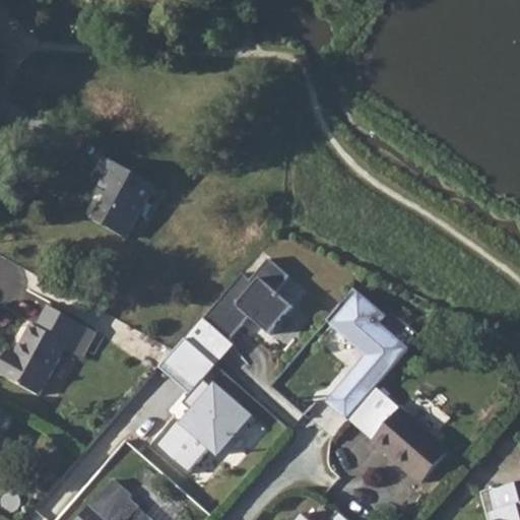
[(106,197),(93,219),(128,238),(156,185),(106,156),(98,172),(106,177),(98,193),(106,197)]
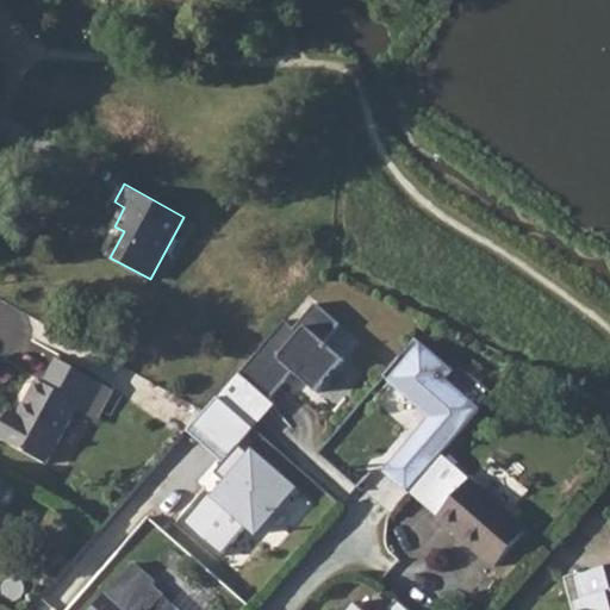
[(340,324),(313,303),(294,325),(285,317),(240,373),(267,396),(290,367),(315,387),(338,358),(323,344),(340,324)]
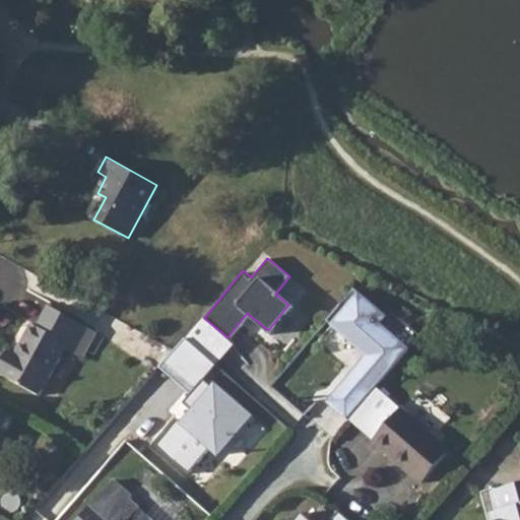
[(384,315),(358,293),(331,323),(370,355),(349,379),(346,376),(326,399),(348,417),(408,345),(379,322),(384,315)]
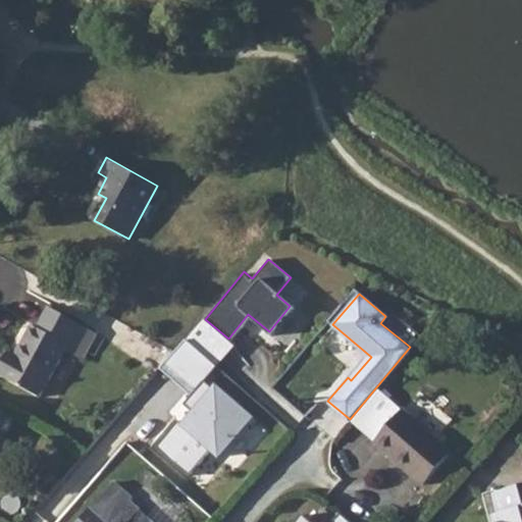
[(12,351),(0,373),(44,397),(69,350),(86,359),(100,332),(53,306),(42,326),(37,323),(19,354),(12,351)]
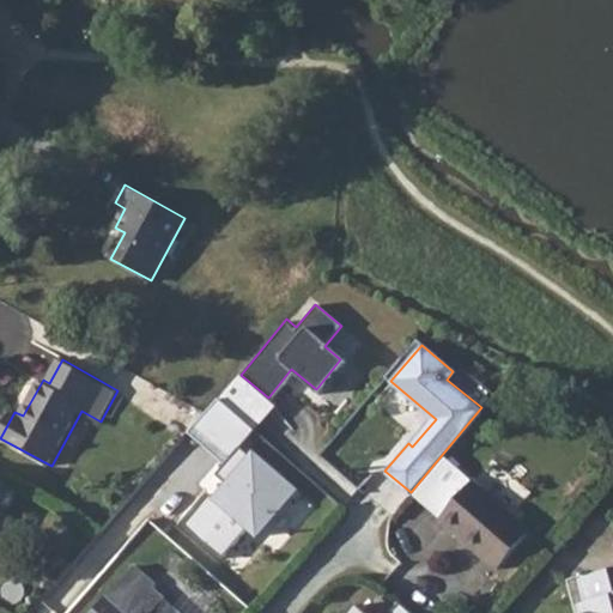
[(275,407),(268,398),(241,375),(188,435),(228,461),(243,444),(275,407)]
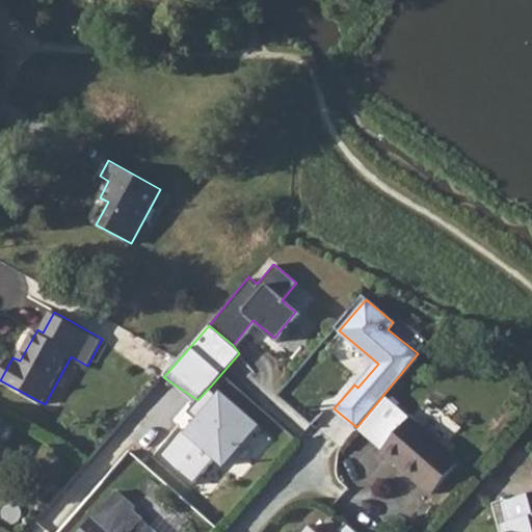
[(260,427),(211,386),(197,400),(156,454),(195,484),(212,460),(219,468),(260,427)]
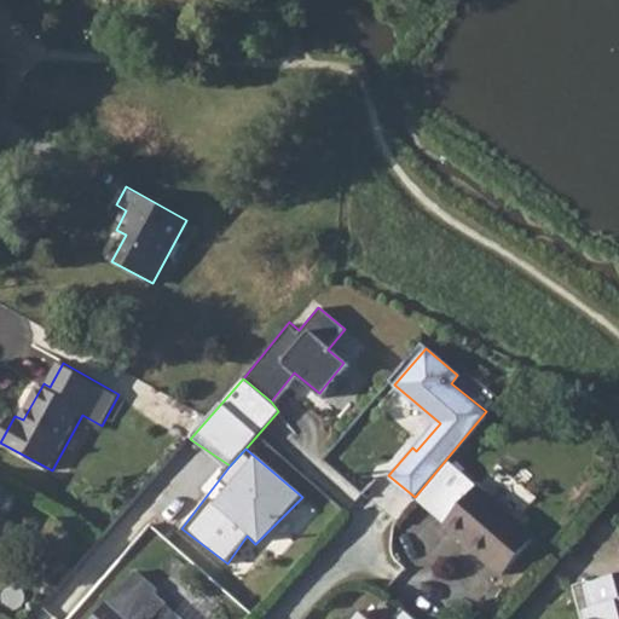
[(0,512),(5,514),(17,491),(0,481),(0,512)]
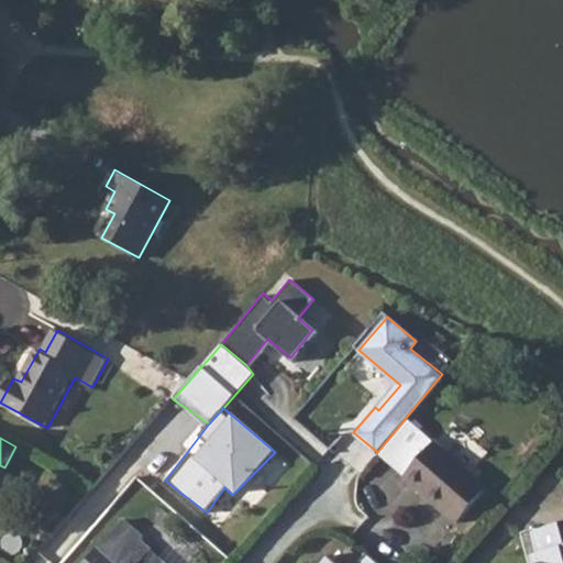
[(432,441),(403,475),(454,522),(485,487),(432,441)]
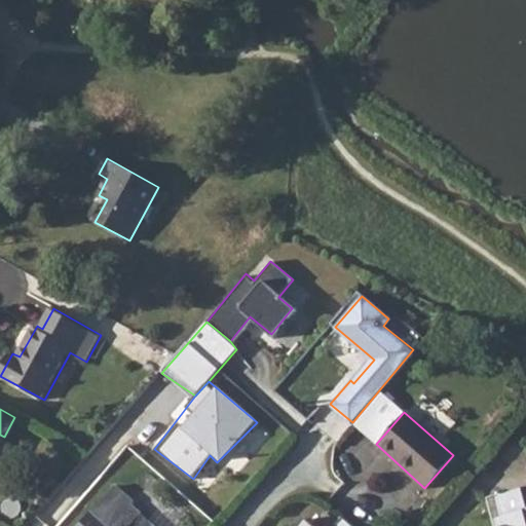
[(113,487),(78,525),(110,525),(129,505),(132,503),(113,487)]
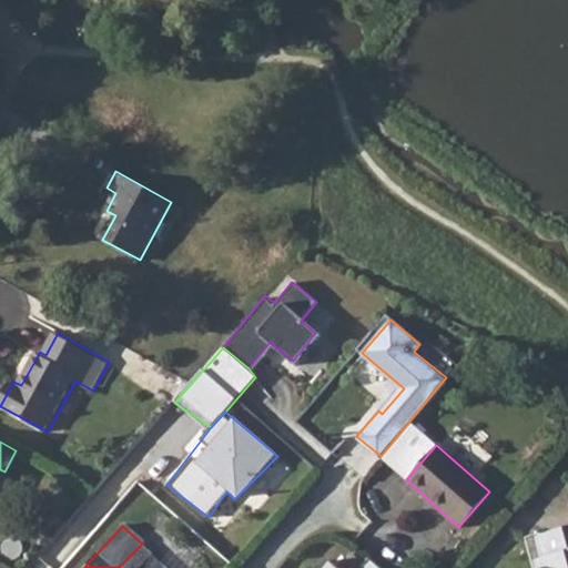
[(567,567),(567,533),(544,539),(539,540),(545,564),(537,566),(537,567),(567,567)]
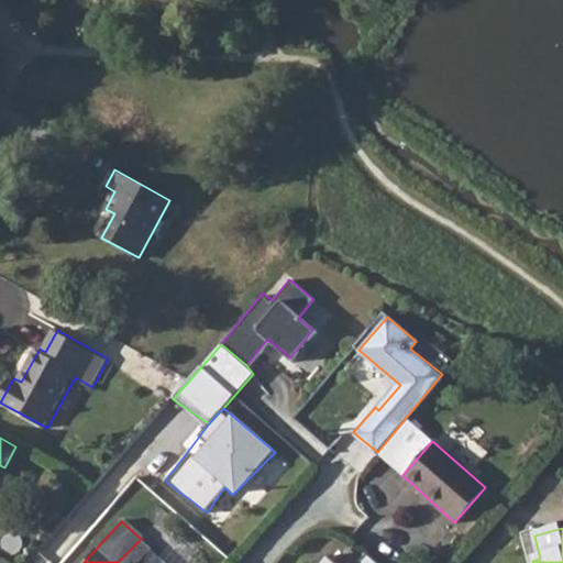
[(162,562),(139,541),(118,562),(162,562)]
